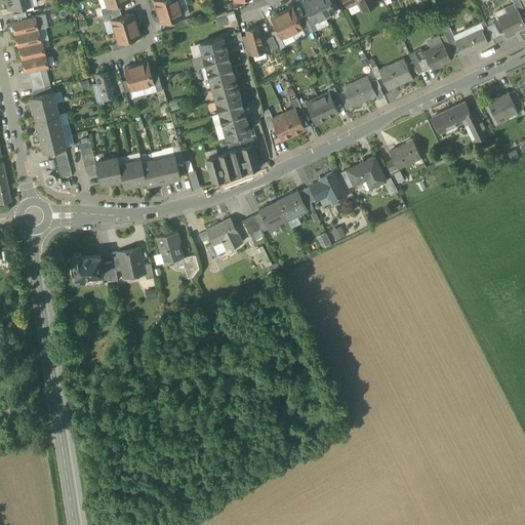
[(6,0),(6,1),(8,10),(37,3),(35,0),(6,0)]
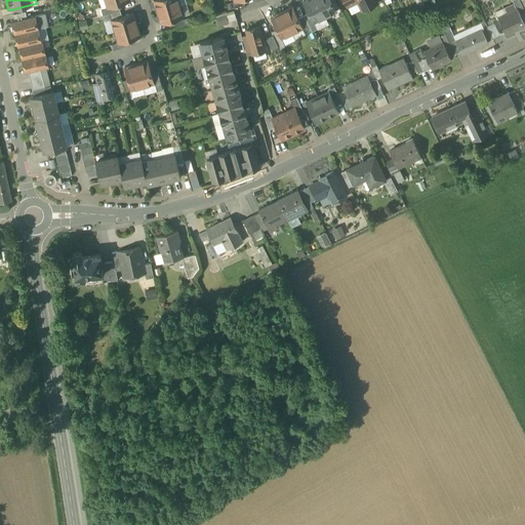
[(154,0),(157,10),(179,3),(177,0),(154,0)]
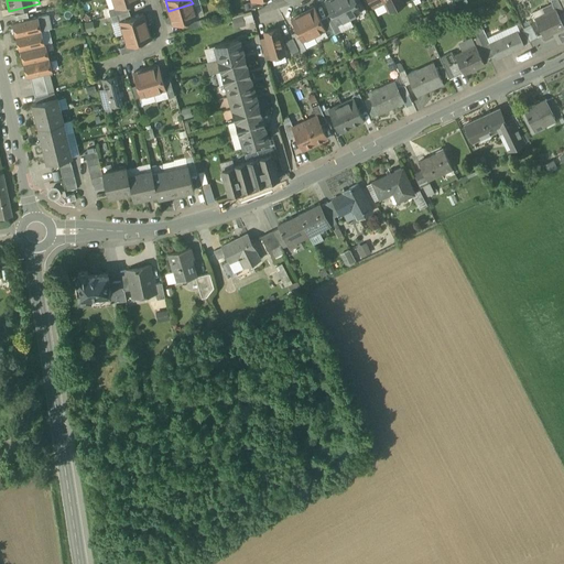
[(204,13),(199,0),(191,0),(193,3),(196,15),(204,13)]
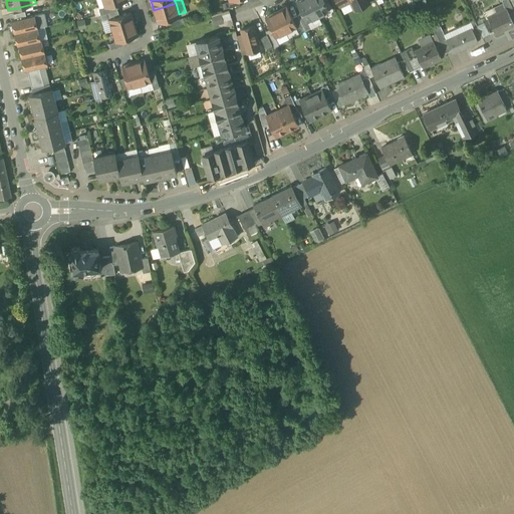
[(307,21),(318,16),(310,0),(298,0),(297,1),(302,12),(307,21)]
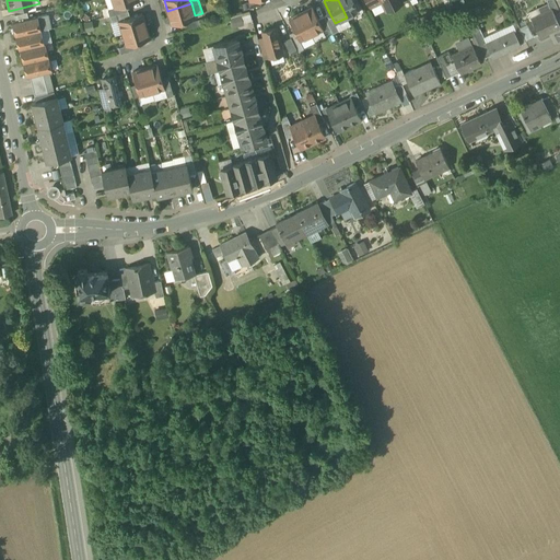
[(352,0),(338,0),(347,18),(359,12),(352,0)]
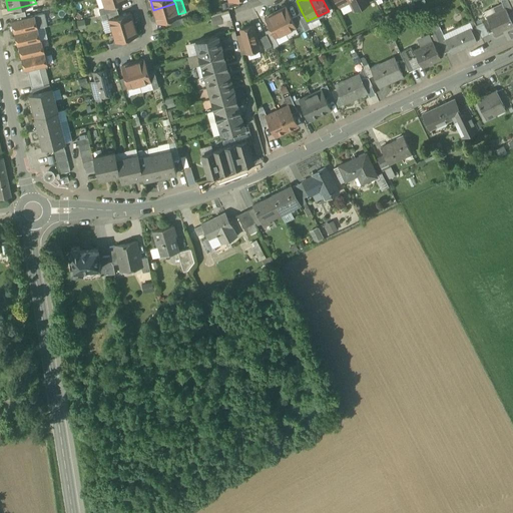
[(350,0),(352,0),(357,8),(368,2),(367,0),(336,0),(340,6),(350,1),(350,0)]
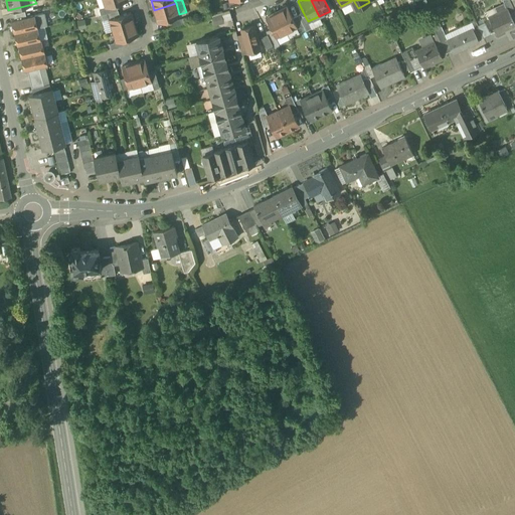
[(508,9),(510,14),(514,12),(509,0),(503,0),(504,3),(507,9),(508,9)]
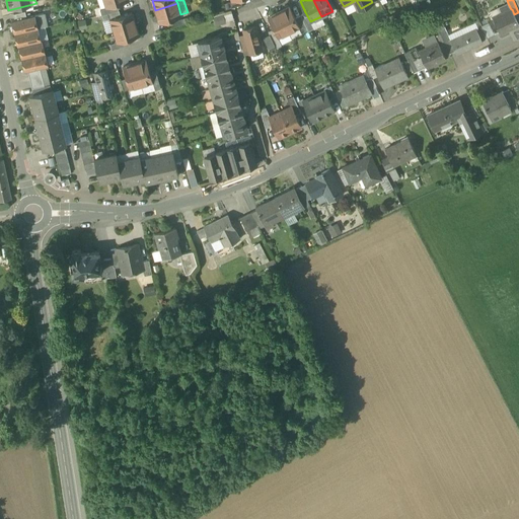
[(222,5),(223,11),(240,7),(239,1),(222,5)]
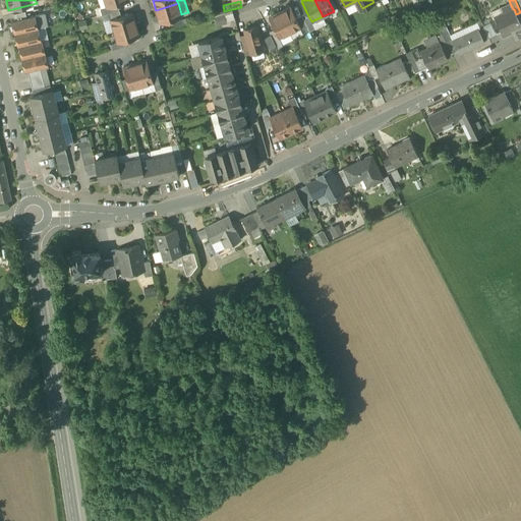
[(349,14),(359,9),(355,1),(345,6),(349,14)]
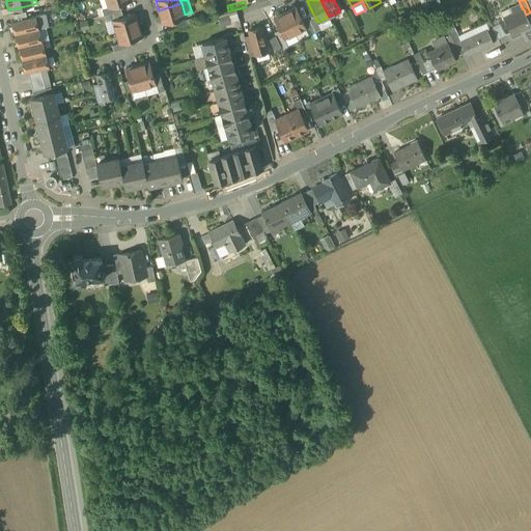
[(185,15),(182,3),(159,10),(163,22),(185,16),(185,15)]
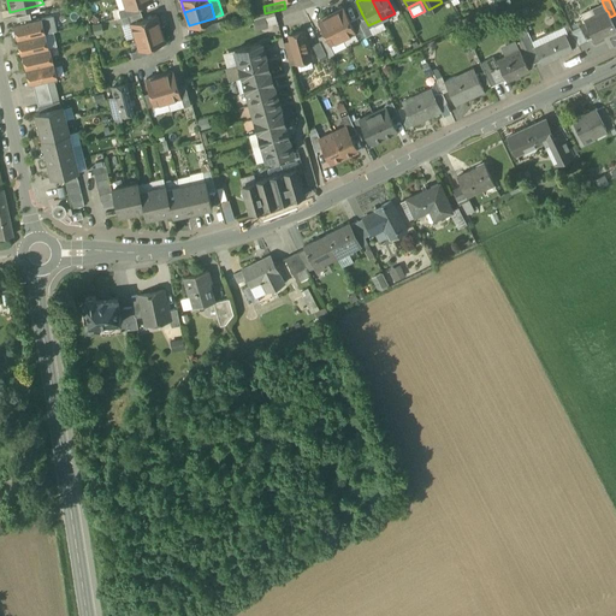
[(581,13),(585,22),(606,11),(603,4),(581,13)]
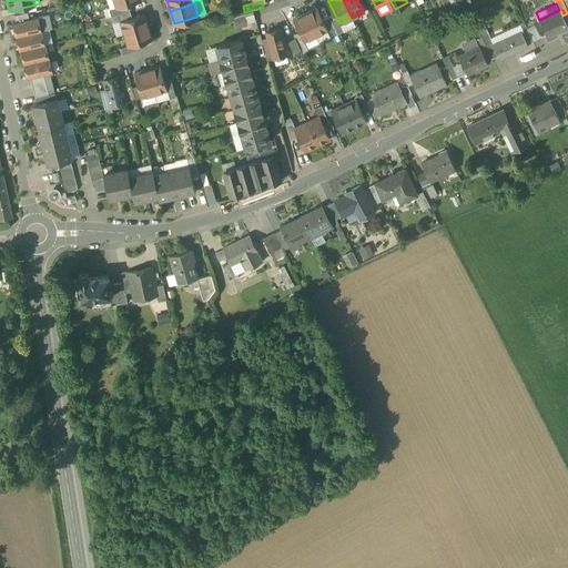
[(111,17),(118,14),(130,10),(128,4),(117,8),(109,10),(111,17)]
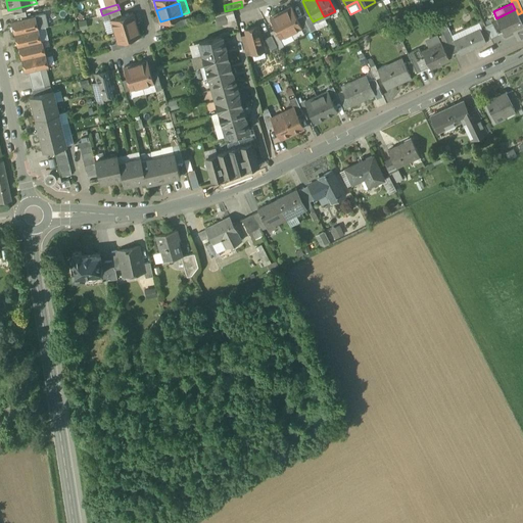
[(291,6),(281,12),(291,33),(301,27),(297,17),(291,6)]
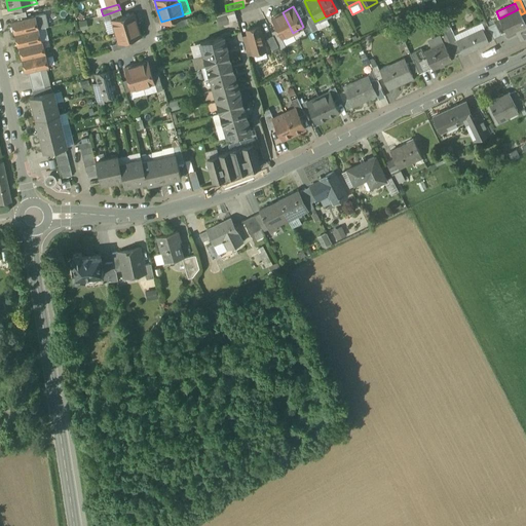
[(120,9),(109,13),(111,19),(122,15),(120,9)]
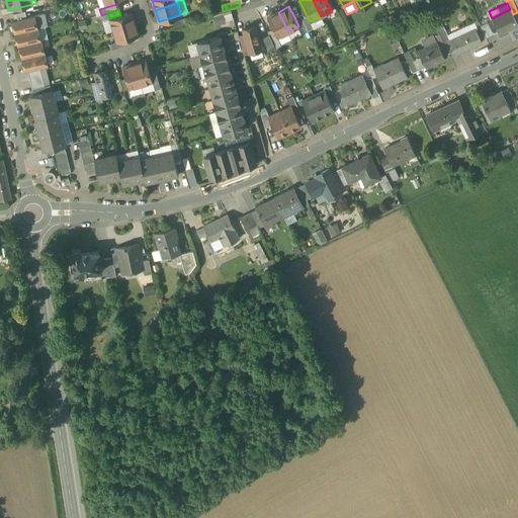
[(492,18),(500,34),(517,25),(517,23),(517,24),(513,14),(511,9),(510,9),(492,18)]
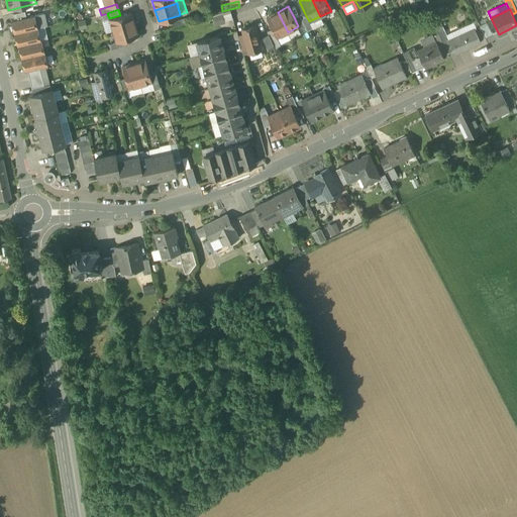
[(399,11),(386,17),(389,22),(402,16),(399,11)]
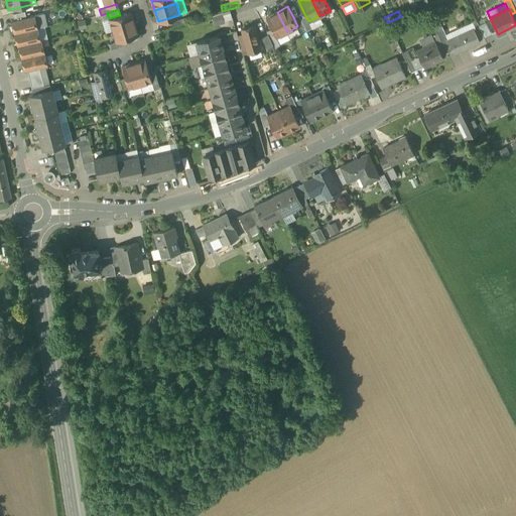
[(13,15),(14,20),(26,18),(24,12),(13,15)]
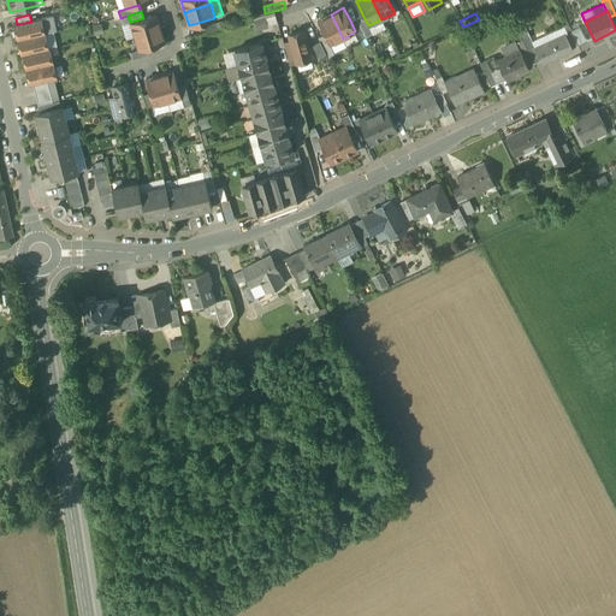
[(130,22),(135,36),(160,28),(157,15),(143,18),(130,22)]
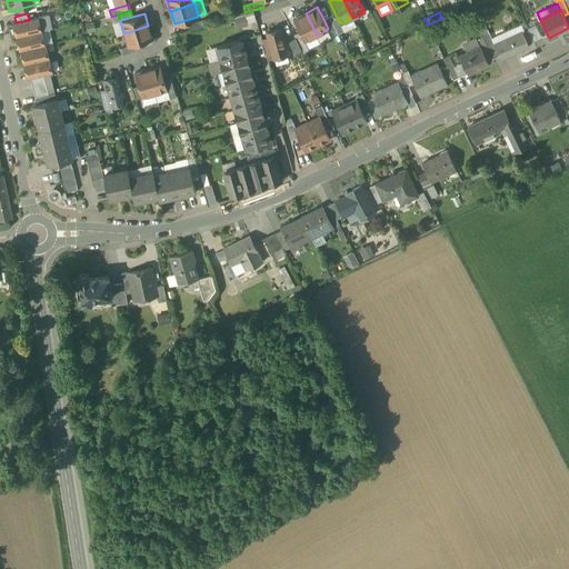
[(305,41),(317,36),(306,13),(293,19),(300,32),(305,41)]
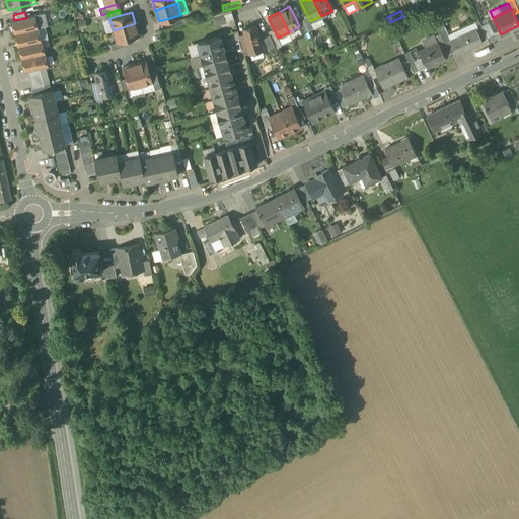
[(305,12),(300,14),(305,24),(310,21),(305,12)]
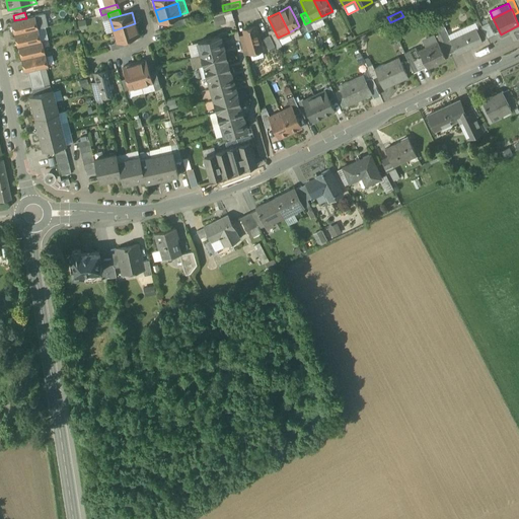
[(44,14),(34,16),(38,28),(47,26),(44,14)]
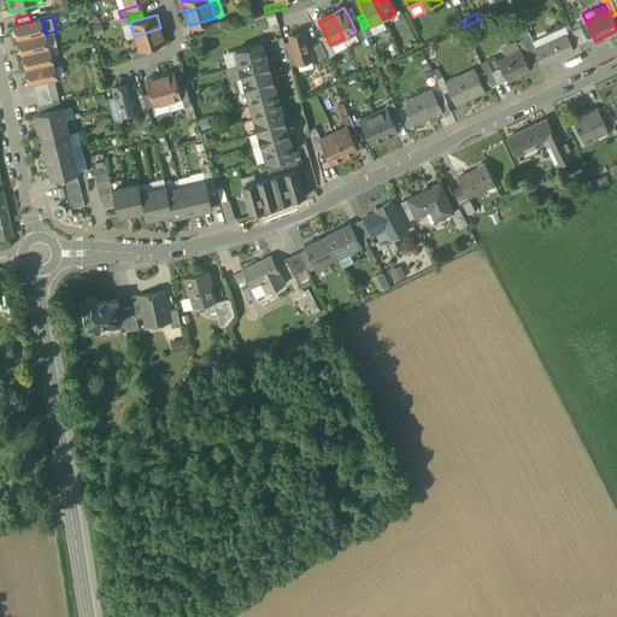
[(265,17),(257,19),(259,28),(268,25),(265,17)]
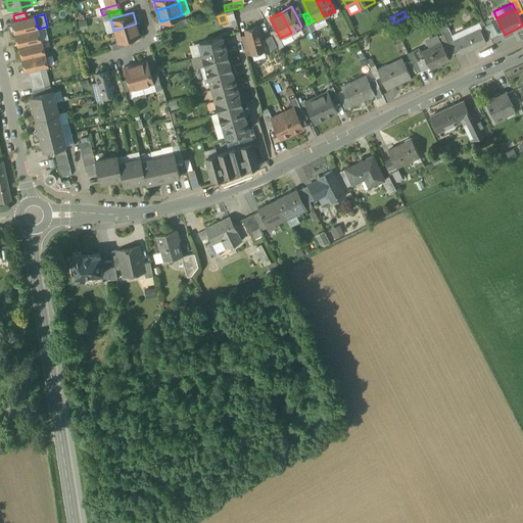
[(301,27),(307,25),(302,14),(297,17),(301,27)]
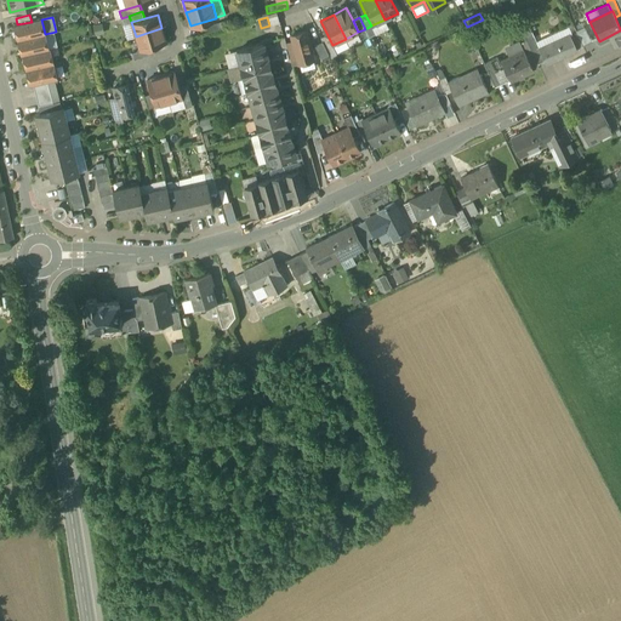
[(13,26),(17,41),(45,34),(41,20),(32,22),(17,24),(13,26)]
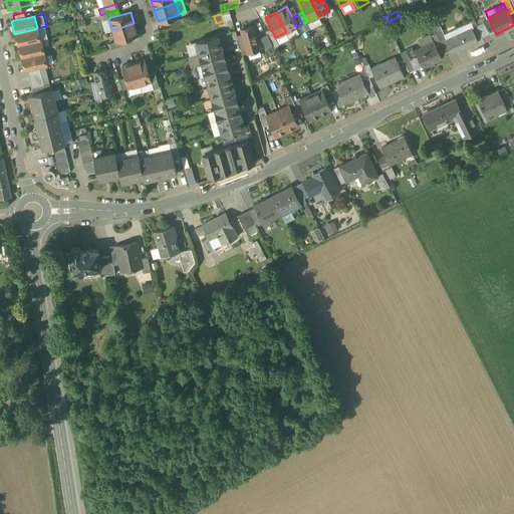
[(182,16),(171,20),(173,25),(184,22),(182,16)]
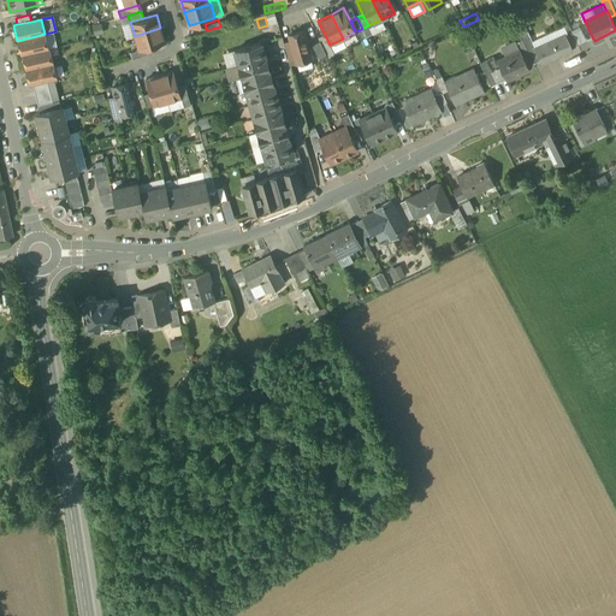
[(385,28),(381,19),(368,25),(372,34),(373,34),(385,28)]
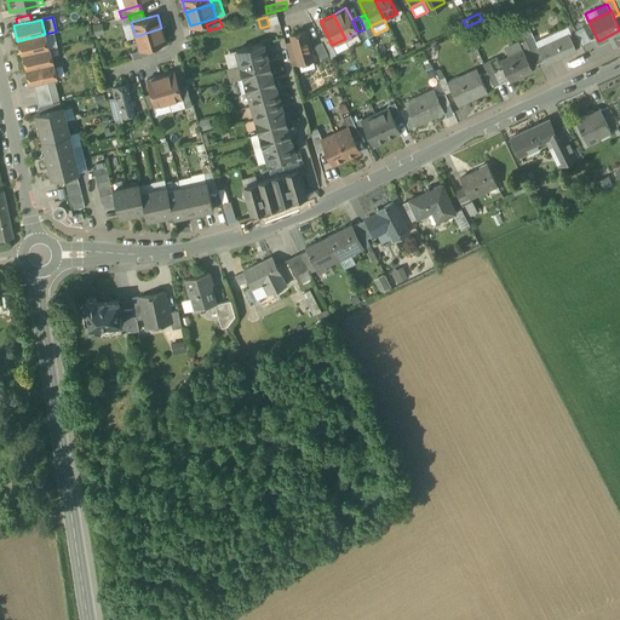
[(371,26),(365,29),(368,36),(374,34),(371,26)]
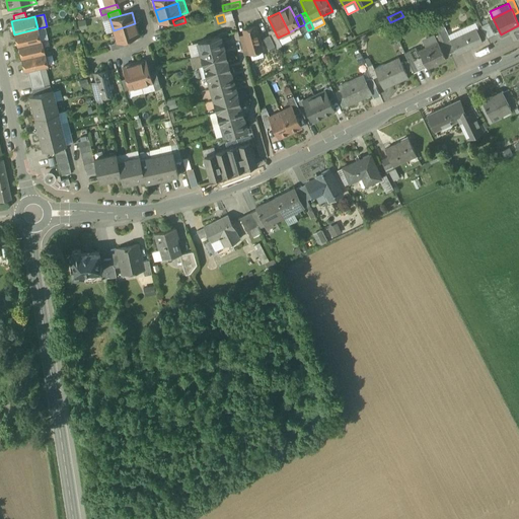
[(451,41),(476,28),(477,30),(478,30),(478,29),(475,22),(449,34),(451,41)]
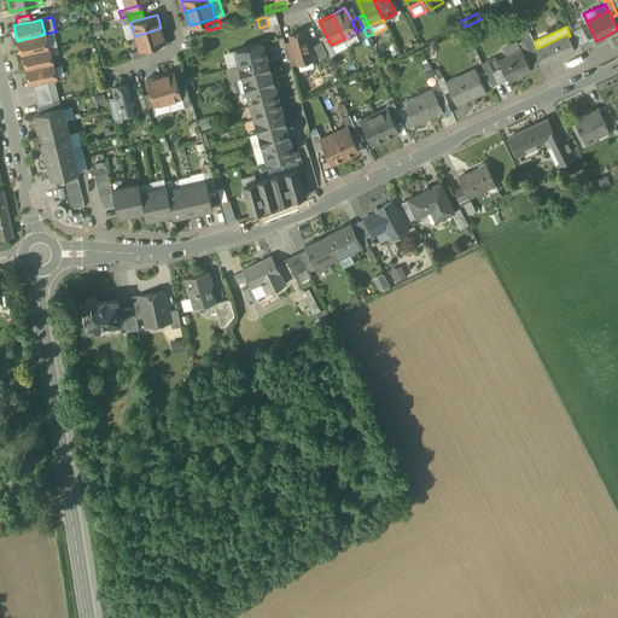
[(165,42),(161,28),(135,36),(139,50),(140,50),(152,46),(165,42)]
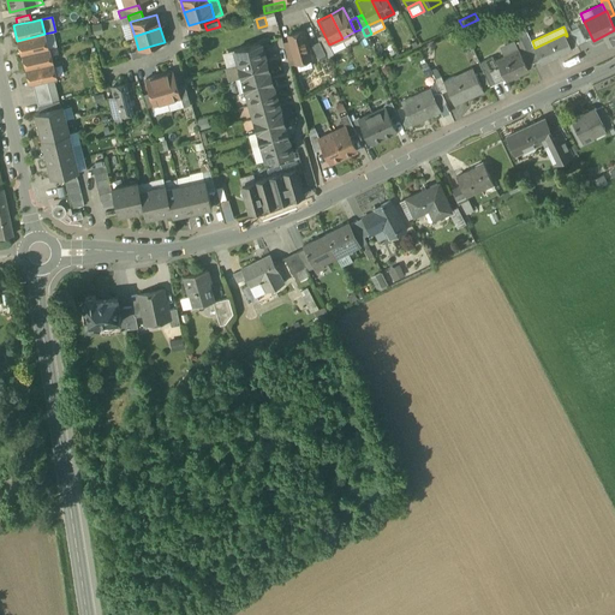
[(571,33),(577,46),(585,42),(579,28),(571,31),(571,33)]
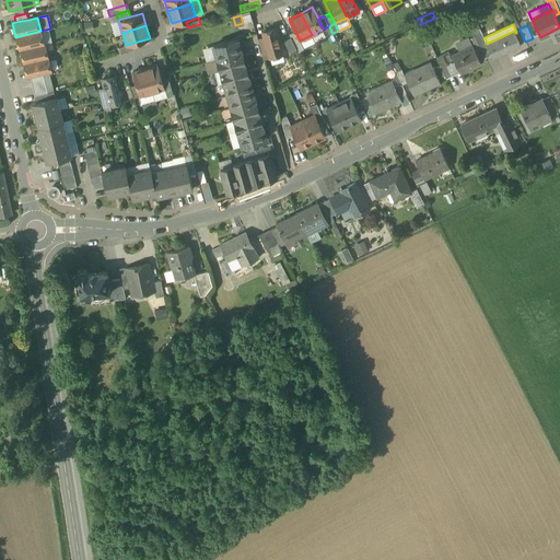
[(471,30),(475,36),(481,33),(479,26),(471,30)]
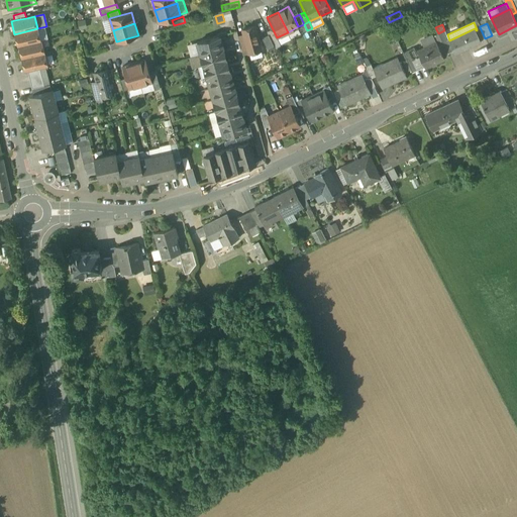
[(248,52),(249,53),(261,48),(254,25),(242,28),(243,34),(248,52)]
